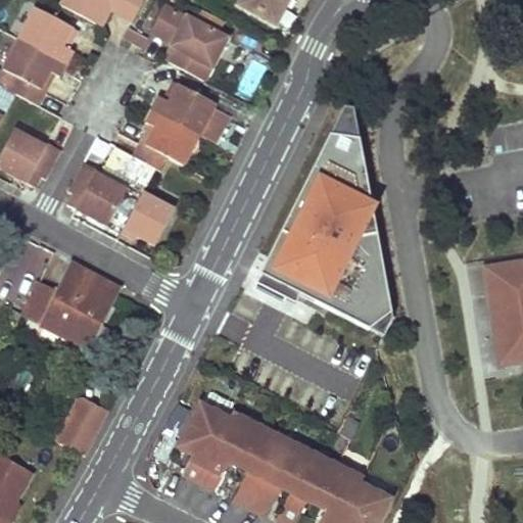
[(62,0),(59,7),(101,30),(110,12),(132,25),(143,0),(62,0)]
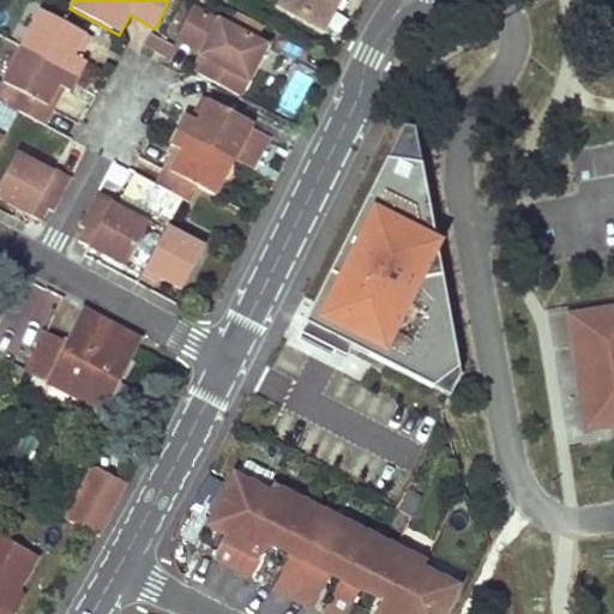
[(286,0),(282,10),(324,31),(341,0),(286,0)]
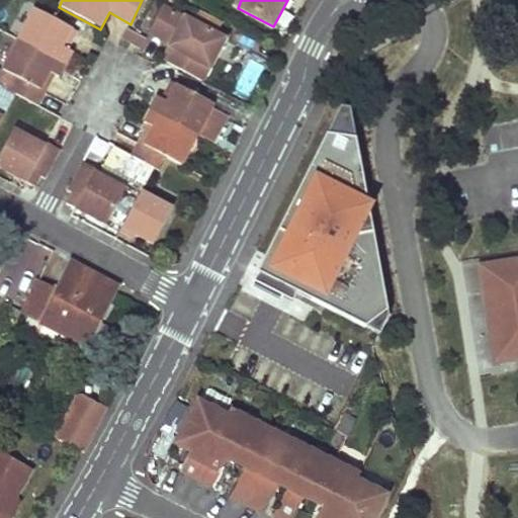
[(81,28),(36,5),(1,72),(2,72),(0,76),(0,87),(15,96),(38,108),(54,79),(57,80),(71,53),(69,52),(81,28)]
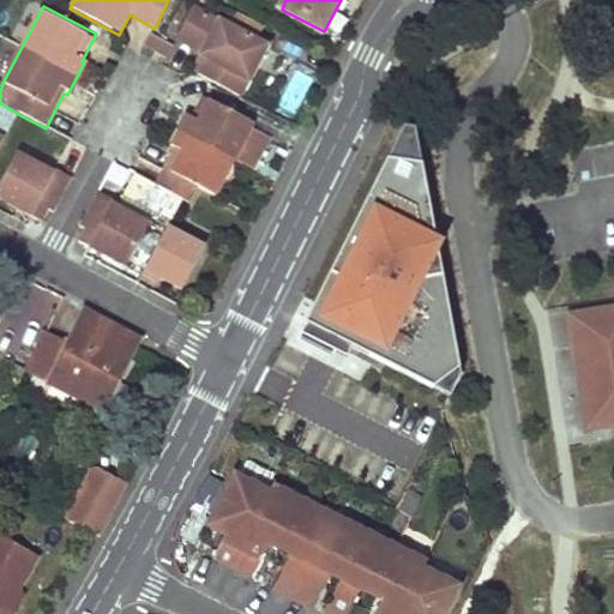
[(229,29),(193,8),(176,40),(203,54),(193,73),(240,97),(268,49),(258,44),(229,29)]
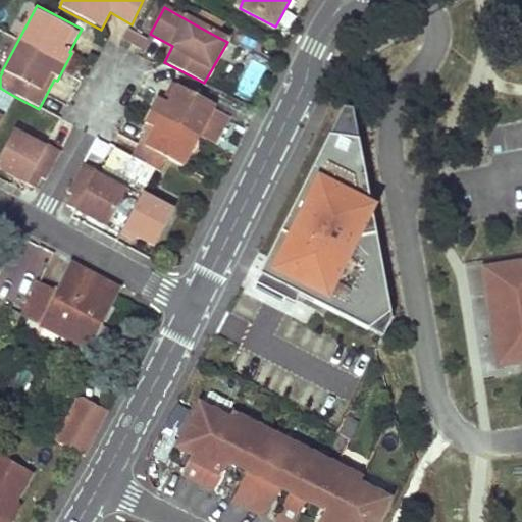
[(227,23),(202,10),(195,24),(219,38),(227,23)]
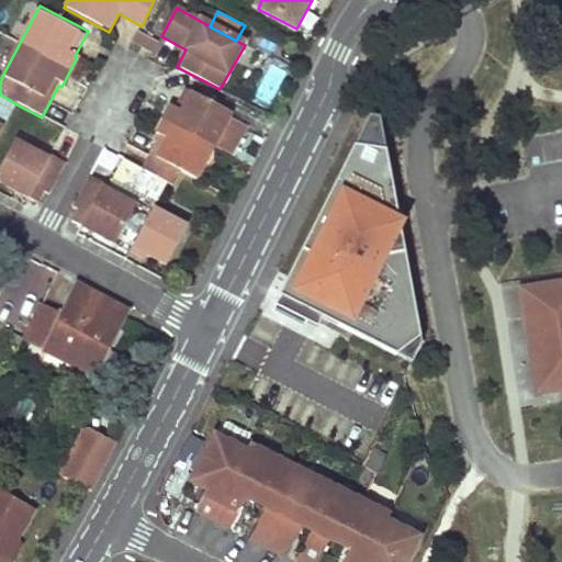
[(138,34),(133,44),(143,48),(147,40),(138,34)]
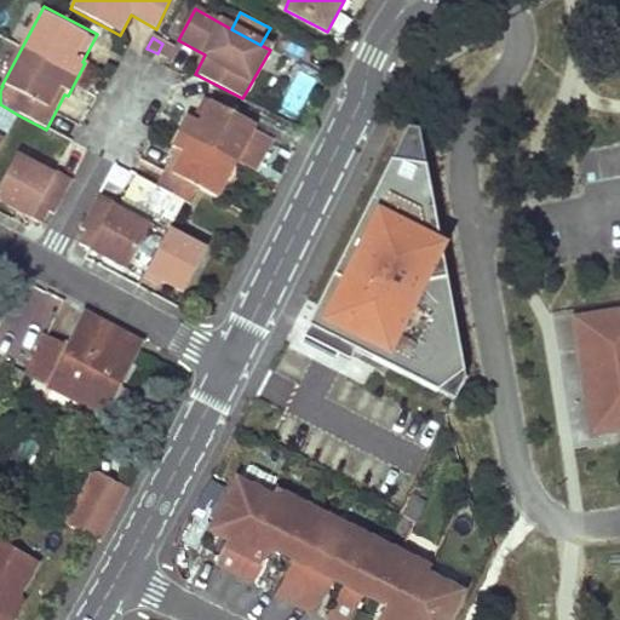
[(168,59),(174,50),(162,44),(158,53),(168,59)]
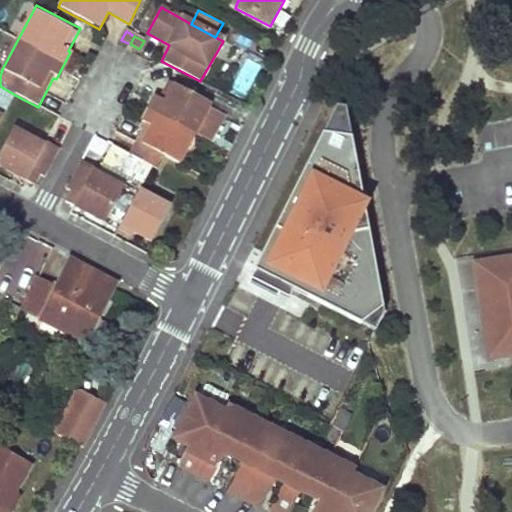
[(215,101),(172,78),(160,101),(156,98),(149,110),(197,135),(231,154),(235,147),(215,137),(200,129),(213,104),(215,101)]
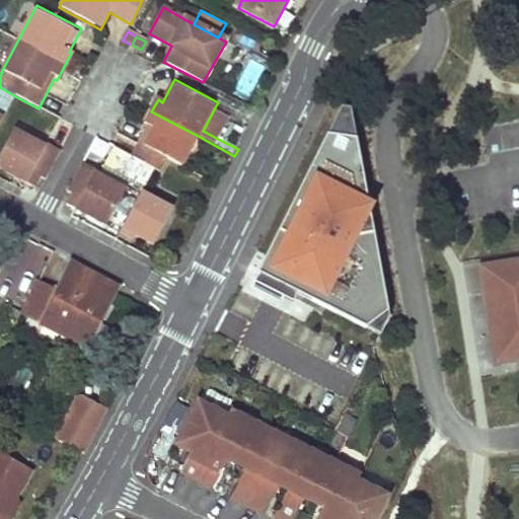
[(15,96),(0,87),(0,120),(2,121),(15,96)]
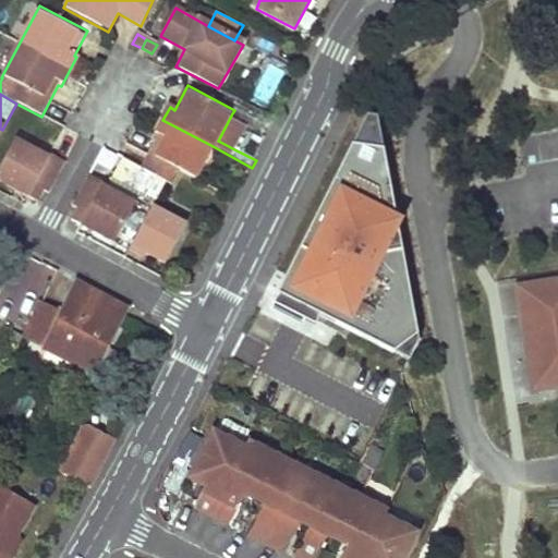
[(377,113),(367,111),(274,301),(315,322),(320,313),(409,358),(420,338),(377,113)]
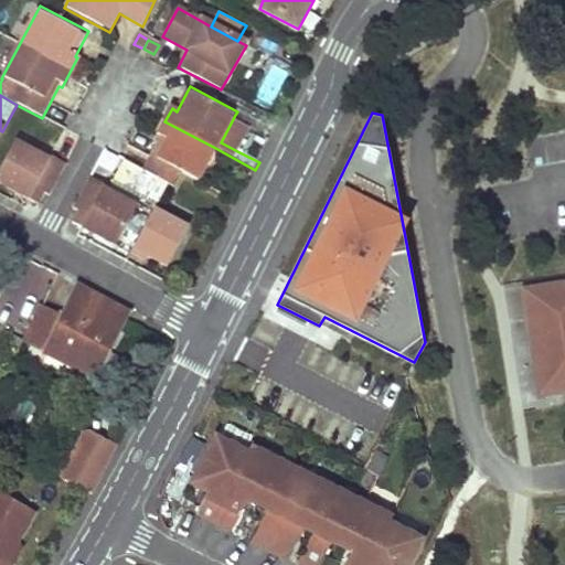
[(235,115),(221,142),(237,151),(253,124),(235,115)]
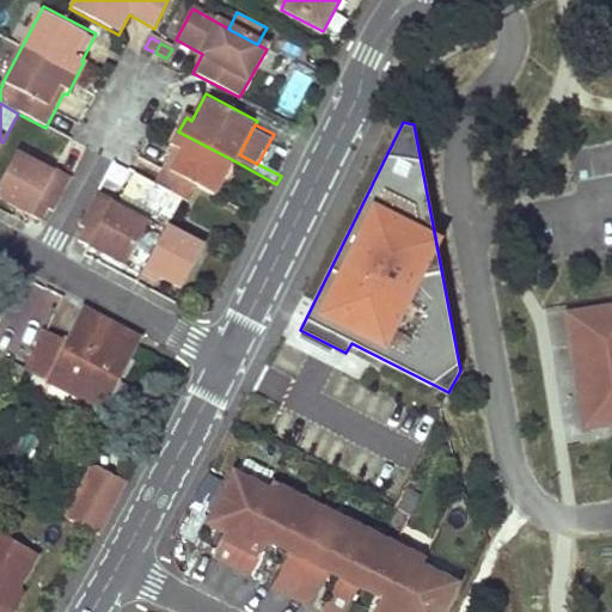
[(200,190),(215,199),(236,161),(178,132),(170,148),(175,152),(155,187),(191,206),(200,190)]
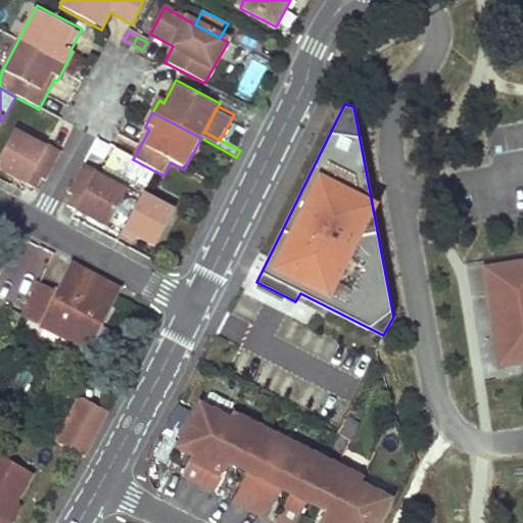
[(42,152),(12,136),(0,158),(0,173),(26,187),(32,176),(41,181),(45,183),(60,154),(46,146),(42,152)]
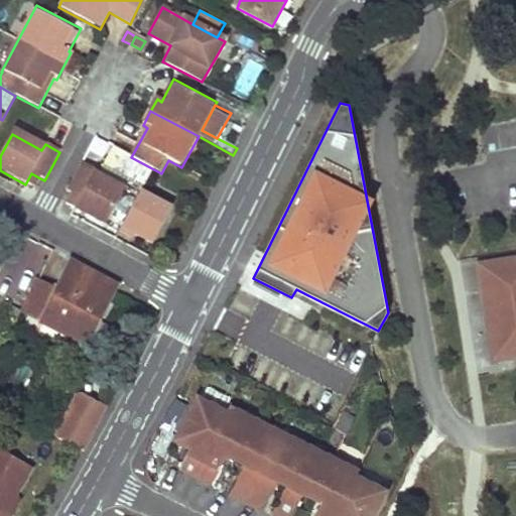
[(98,179),(125,195),(134,176),(107,162),(98,179)]
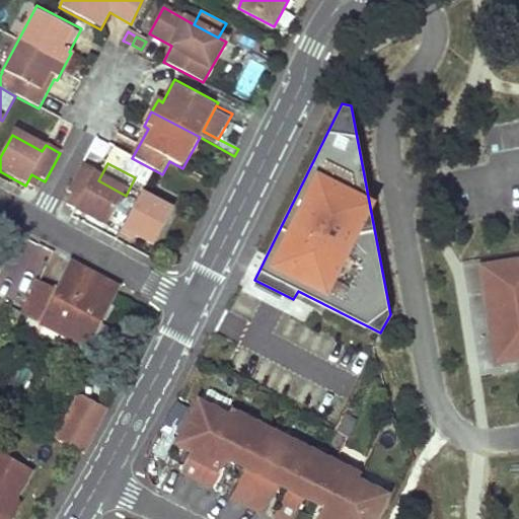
[(95,172),(82,165),(67,194),(71,195),(81,201),(75,211),(107,229),(126,196),(98,180),(92,177),(95,172)]
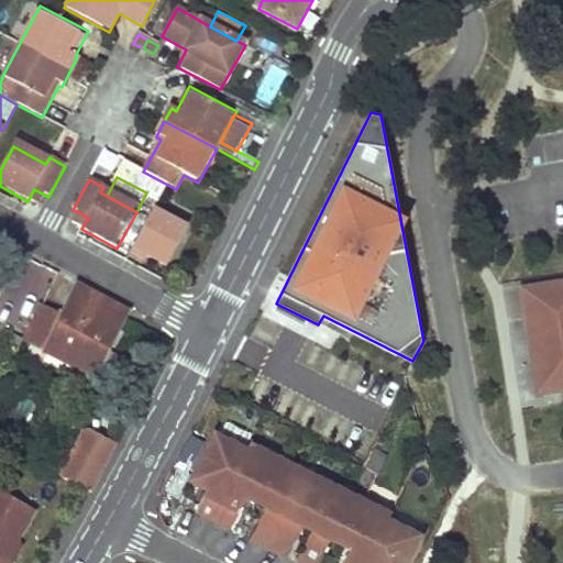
[(44,195),(34,189),(28,201),(37,206),(44,195)]
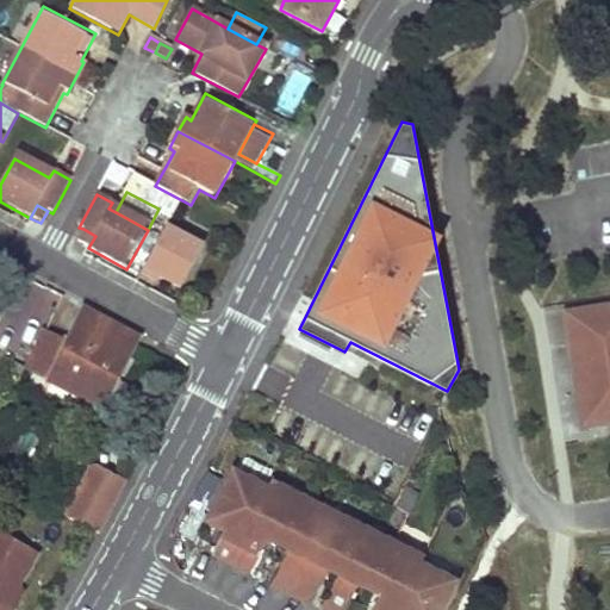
[(95,236),(83,229),(76,242),(88,248),(95,236)]
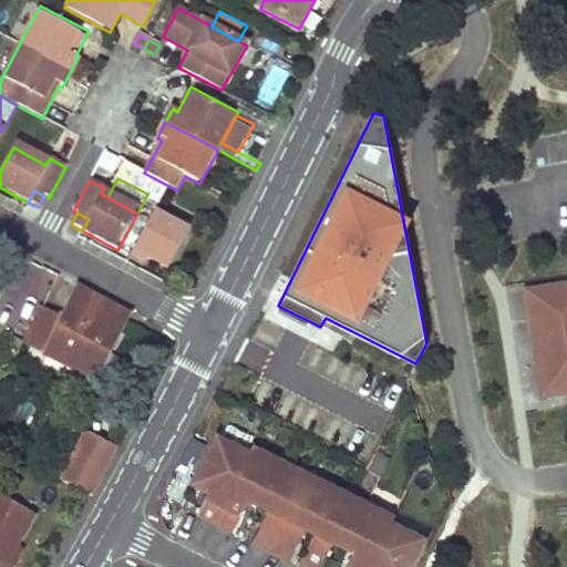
[(188,233),(155,215),(133,256),(166,274),(188,233)]
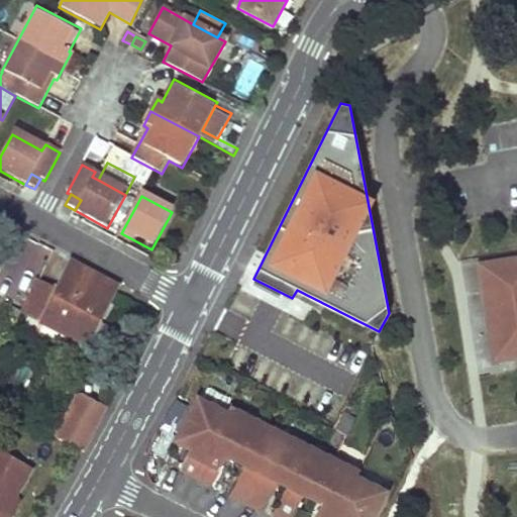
[(510,261),(479,265),(483,294),(490,292),(501,359),(516,356),(516,267),(511,269),(510,261)]
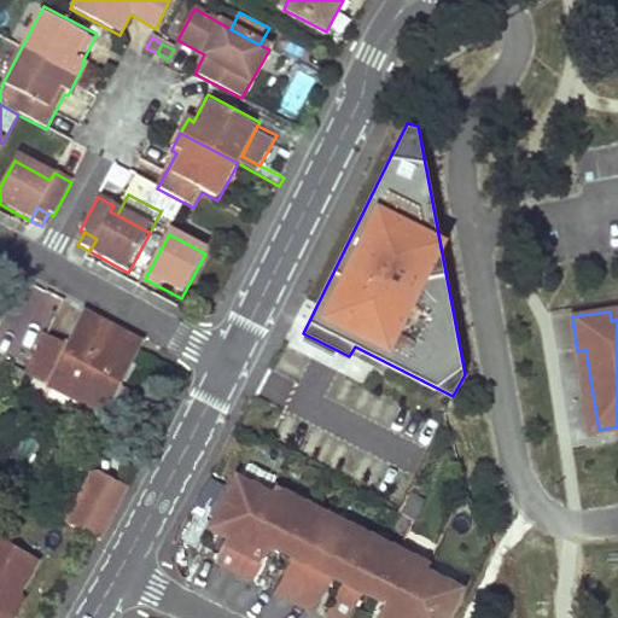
[(42,337),(23,374),(99,414),(129,354),(134,343),(80,314),(64,349),(42,337)]
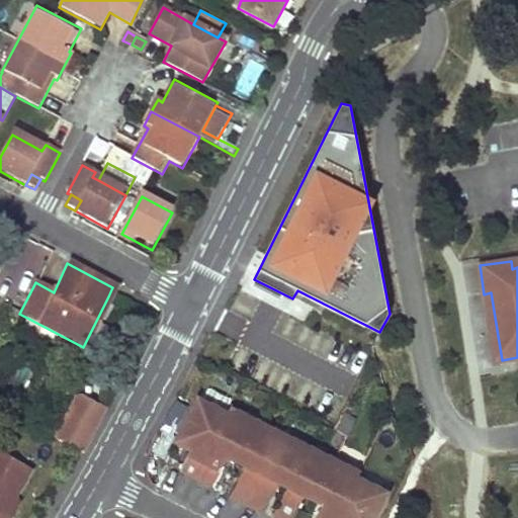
[(491,292),(484,294),(495,361),(502,360),(491,292)]
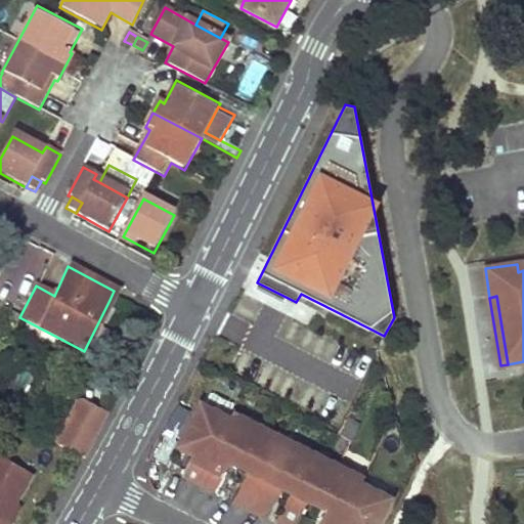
[(49,435),(46,440),(80,459),(106,406),(78,394),(55,438),(49,435)]
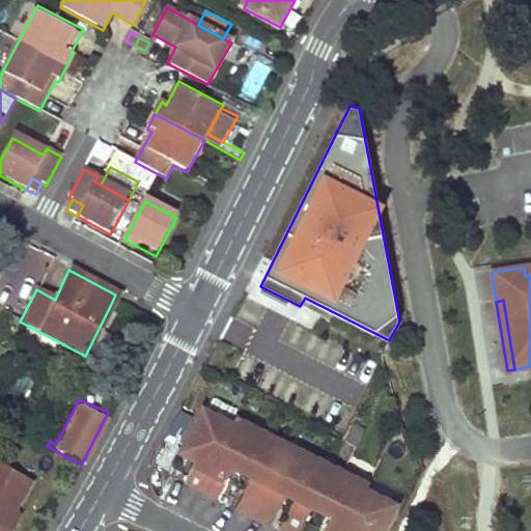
[(201,410),(184,444),(197,451),(191,464),(182,480),(215,497),(230,467),(249,477),(234,506),(269,524),(283,495),(291,498),(276,528),(282,530),(298,530),(310,508),(328,518),(320,530),(379,530),(392,507),(362,492),(365,486),(233,419),(230,424),(201,410)]
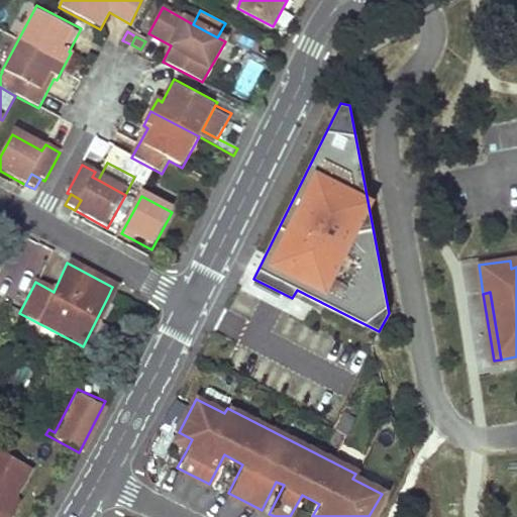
[(192,439),(179,432),(173,444),(186,451),(192,439)]
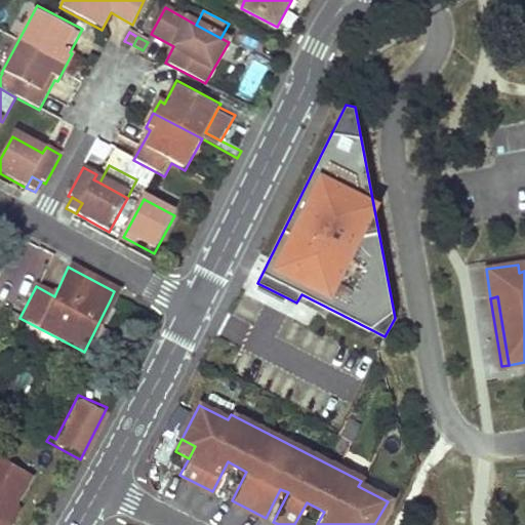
[(31,478),(0,460),(0,524),(5,524),(16,507),(31,478)]
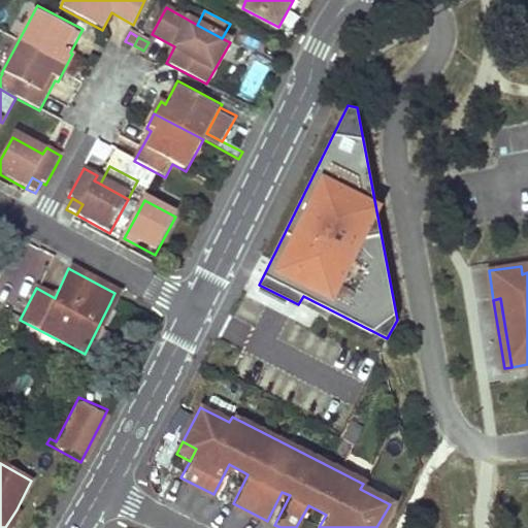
[(5,527),(13,527),(22,513),(17,509),(5,527)]
